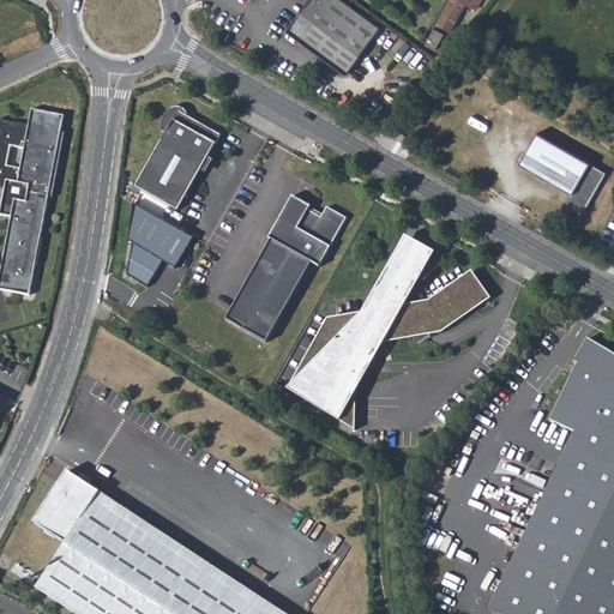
[(312,0),(290,31),(348,74),(380,29),(342,0),(312,0)]
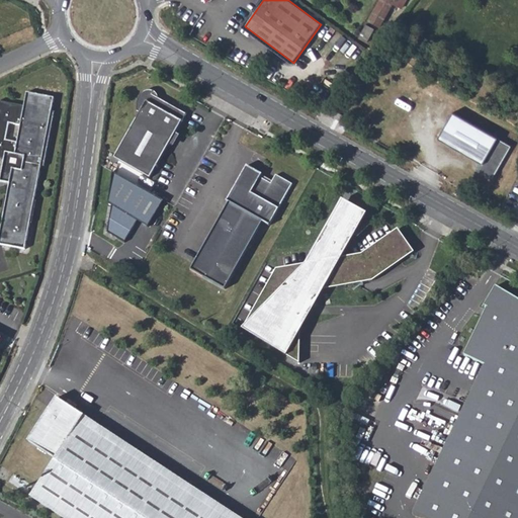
[(379,0),(367,23),(378,29),(392,5),(395,0),(379,0)]
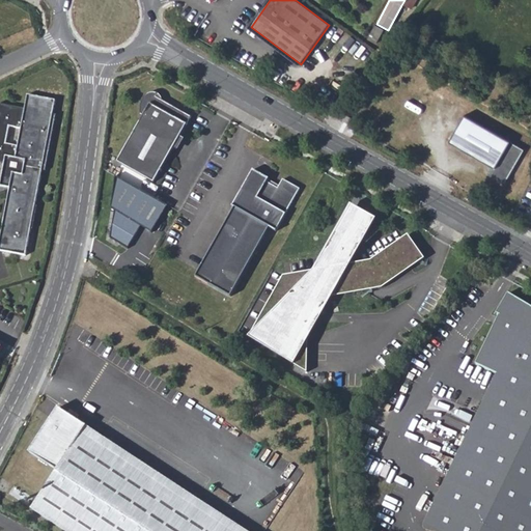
[(404,0),(401,5),(410,10),(415,0),(404,0)]
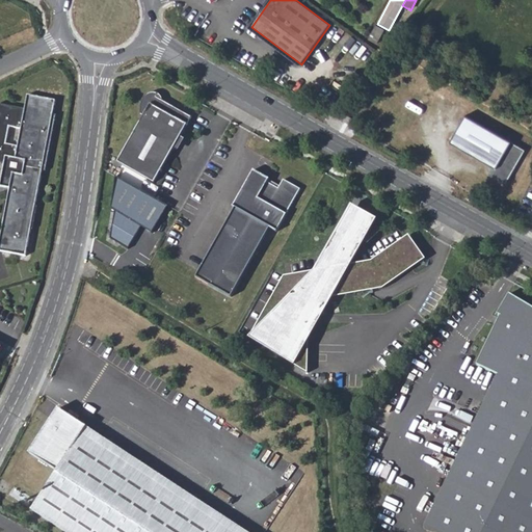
[(141,120),(117,162),(154,183),(190,118),(191,116),(190,115),(163,101),(156,97),(158,92),(154,91),(150,91),(148,92),(143,96),(140,99),(138,105),(137,112),(137,115),(138,118),(141,120)]
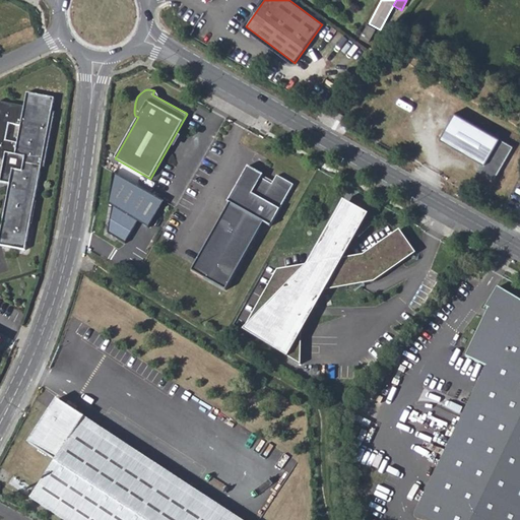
[(0,158),(4,159),(0,181),(0,182),(9,184),(7,196),(5,196),(1,218),(3,218),(0,233),(0,245),(25,250),(30,223),(33,224),(37,202),(35,201),(42,167),(45,168),(56,113),(52,112),(55,99),(27,92),(24,107),(0,102),(0,158)]
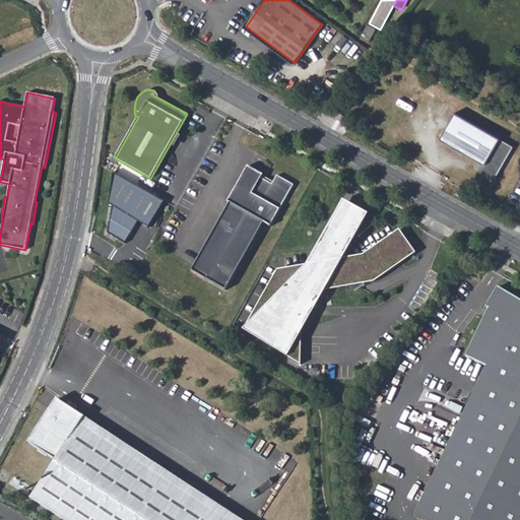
[(332,109),(329,114),(343,122),(345,116),(332,109)]
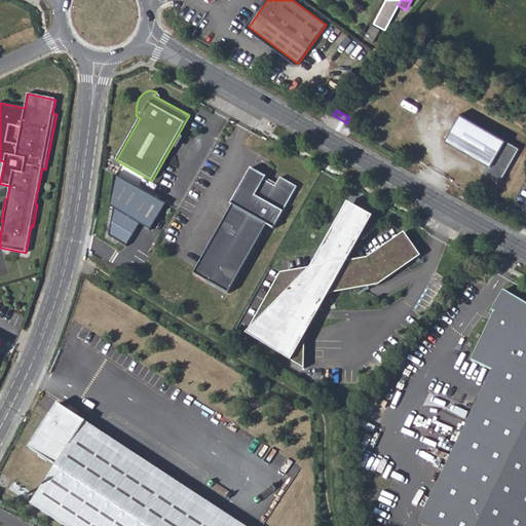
[(520,148),(460,114),(445,141),(487,165),(483,173),(500,182),(520,148)]
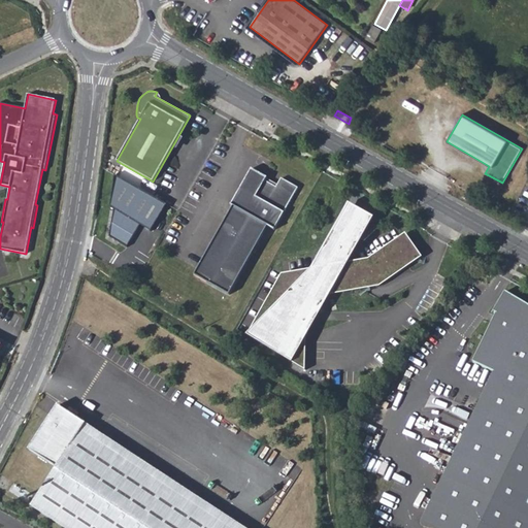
[(252,169),(231,205),(233,206),(194,275),(230,295),(268,226),(274,230),(298,188),(282,178),(277,185),(276,187),(265,180),(267,178),(252,169)]
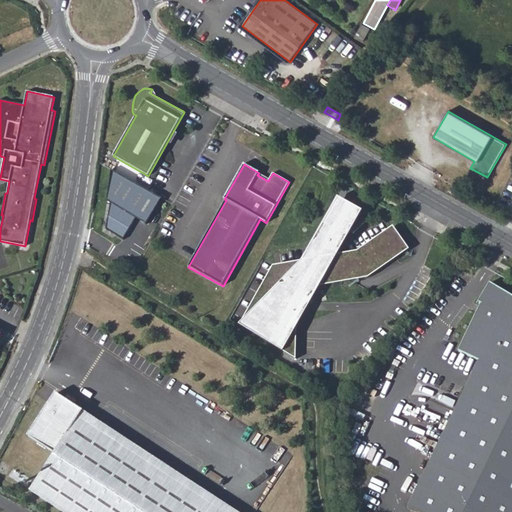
[(161,200),(112,171),(107,200),(113,204),(108,231),(126,240),(137,219),(148,224),(161,200)]
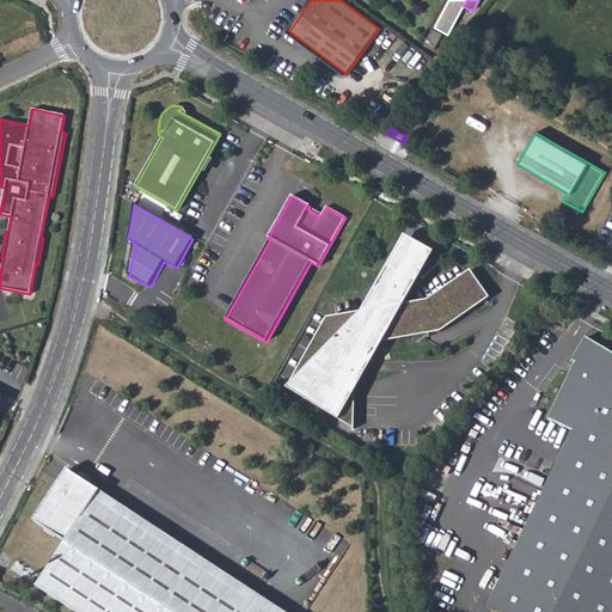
[(322,214),(310,207),(307,209),(320,216),(322,214)]
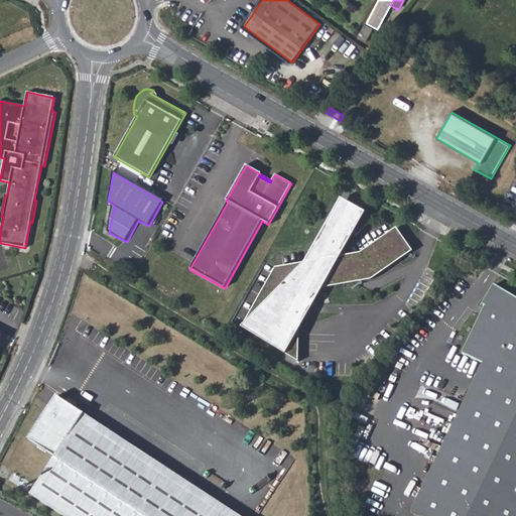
[(275,268),(242,328),(298,362),(299,330),(300,292),(323,288),(371,280),(412,251),(396,228),(361,253),(342,257),(366,213),(342,200),(305,263),(275,268)]
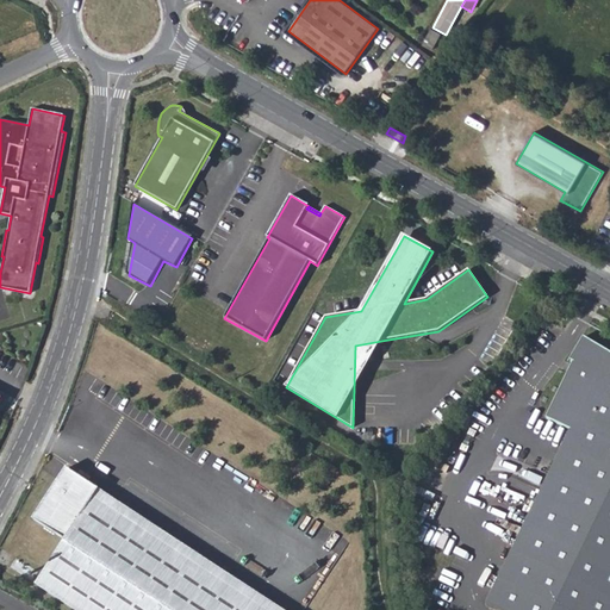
[(609,609),(609,352),(584,337),(571,360),(573,362),(546,418),(572,430),(487,605),(498,609),(609,609)]
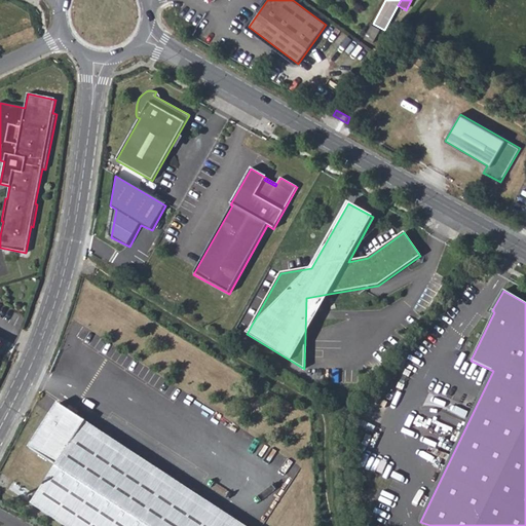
[(329,294),(306,298),(305,336),(329,294)]
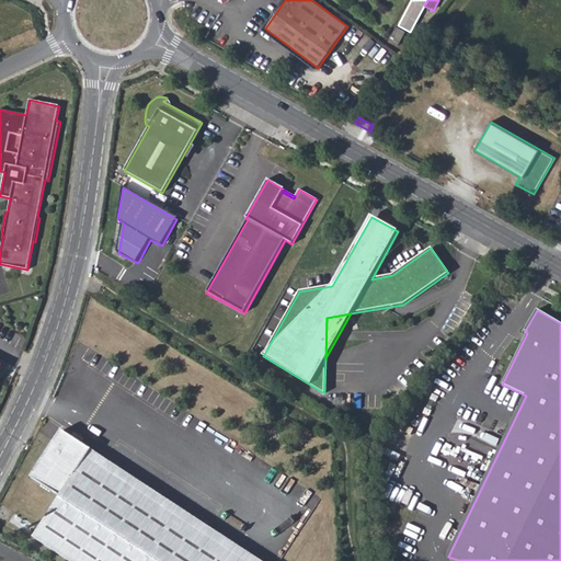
[(72,437),(61,431),(31,478),(60,497),(34,538),(68,560),(243,560),(87,458),(92,449),(81,443),(72,437)]
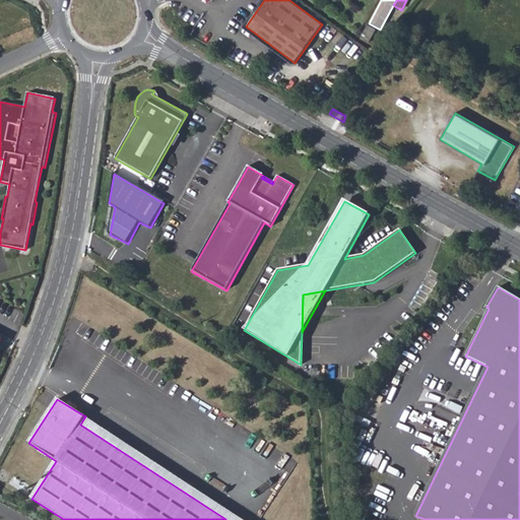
[(69,401),(67,405),(75,410),(78,406),(69,401)]
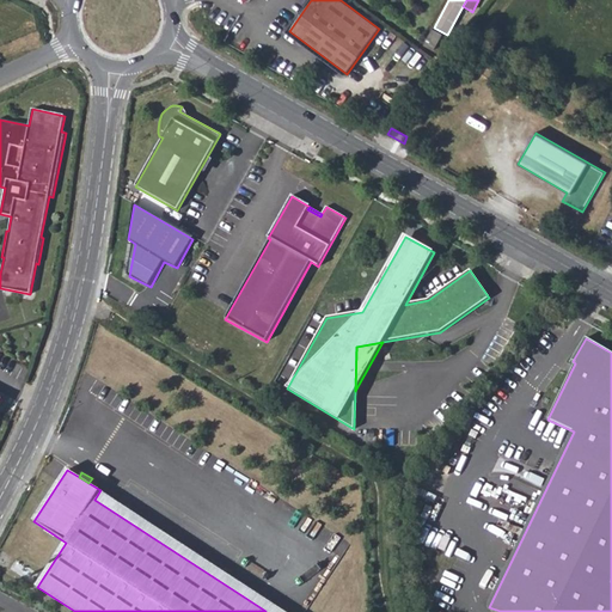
[(285,611),(101,490),(95,500),(265,611),(285,611)]
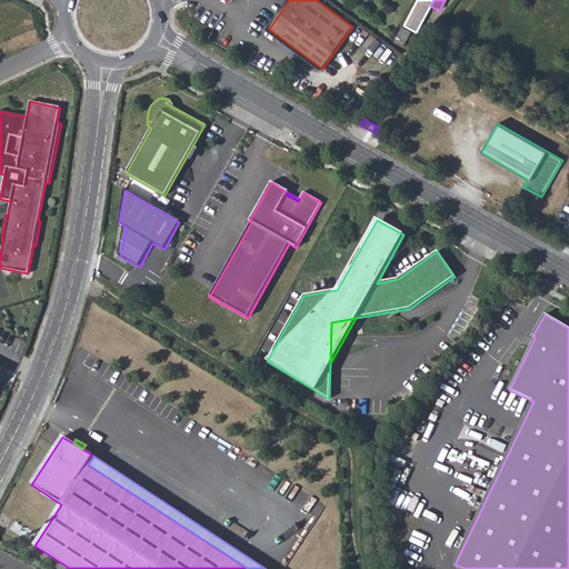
All buildings are outlined.
